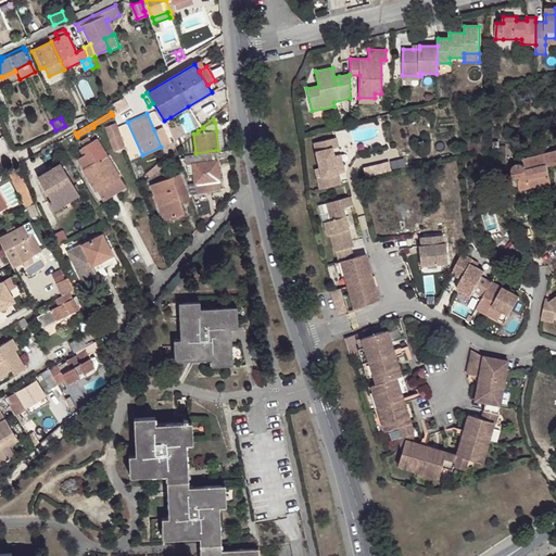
[(114,152),(125,148),(115,123),(105,127),(114,152)]
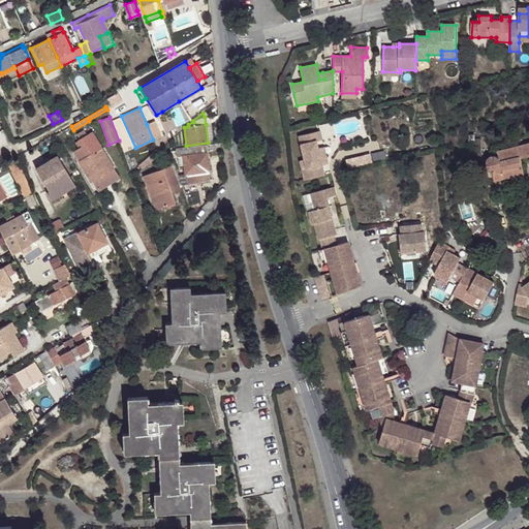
[(153,121),(147,124),(153,139),(159,136),(153,121)]
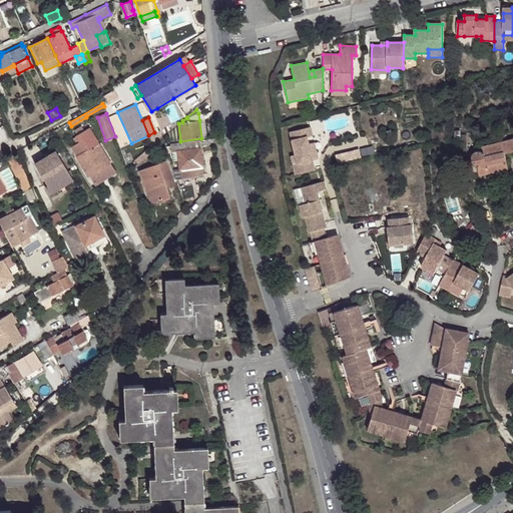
[(205,119),(199,120),(201,138),(207,137),(205,119)]
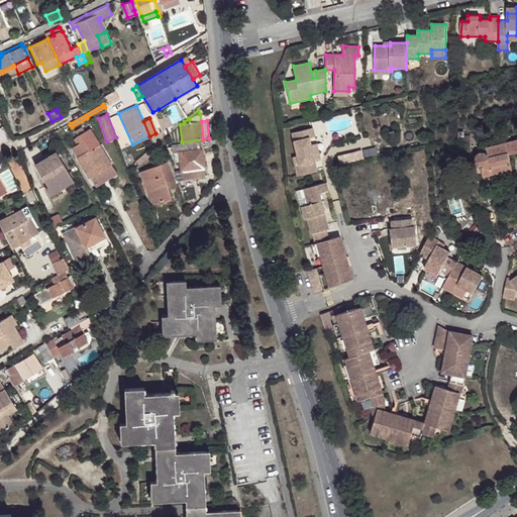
[(78,135),(77,135),(81,142),(72,147),(96,188),(117,174),(90,128),(85,131),(82,127),(76,131),(78,135)]
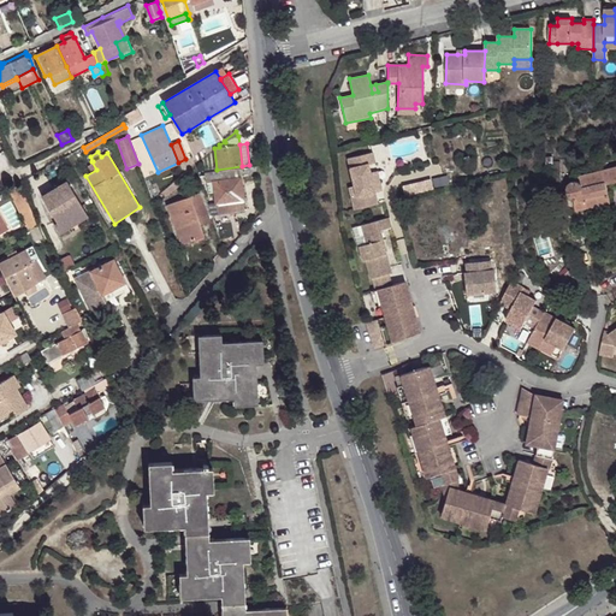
[(348,187),(354,208),(377,203),(374,191),(369,172),(368,164),(374,163),(372,152),(347,158),(354,185),(348,187)]
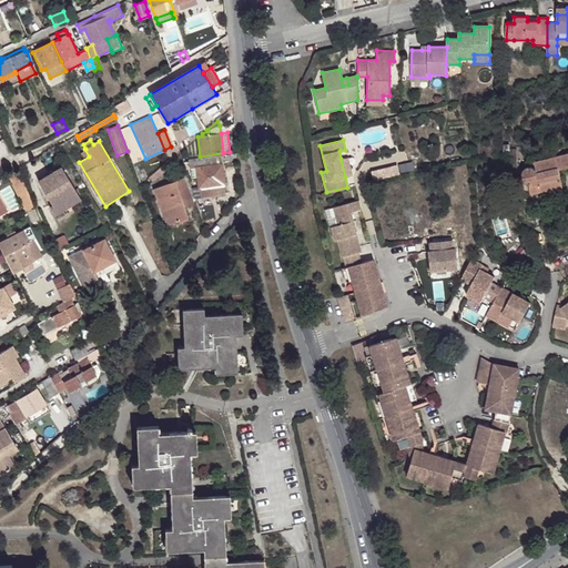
[(529,185),(531,194),(563,186),(559,170),(567,168),(567,153),(530,163),(530,166),(527,168),(525,169),(524,170),(521,172),(520,173),(519,175),(520,179),(520,180),(523,182),(524,183),(526,184),(527,185),(529,185)]
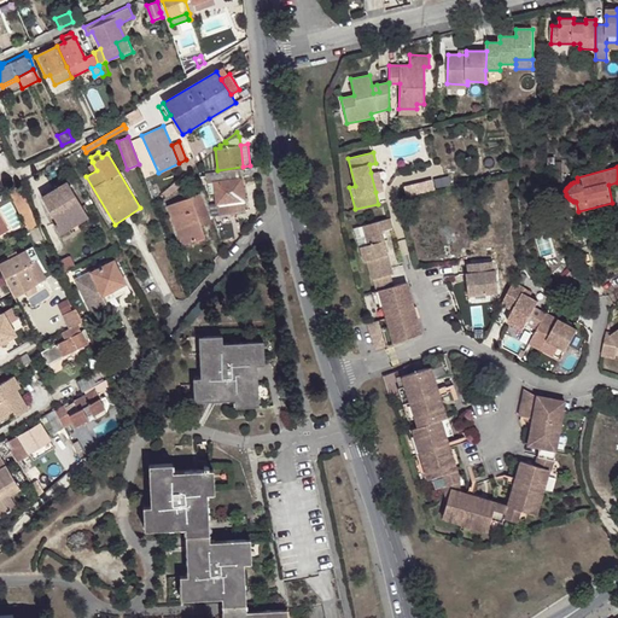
[(240,169),(205,174),(207,182),(214,182),(219,215),(246,211),(240,169)]
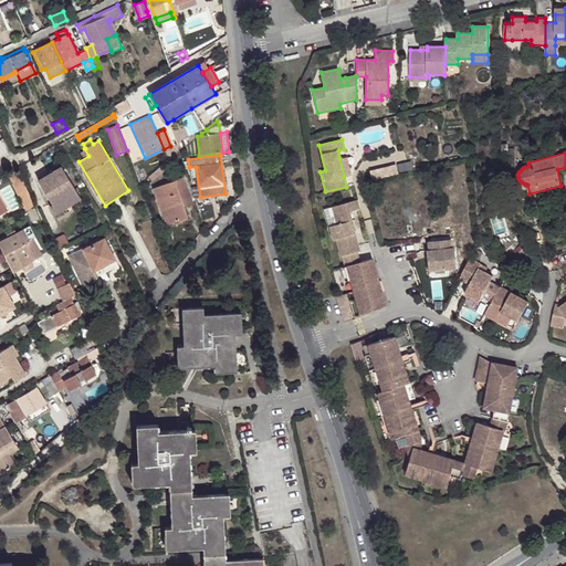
[(339,158),(344,176),(350,175),(346,157),(339,158)]
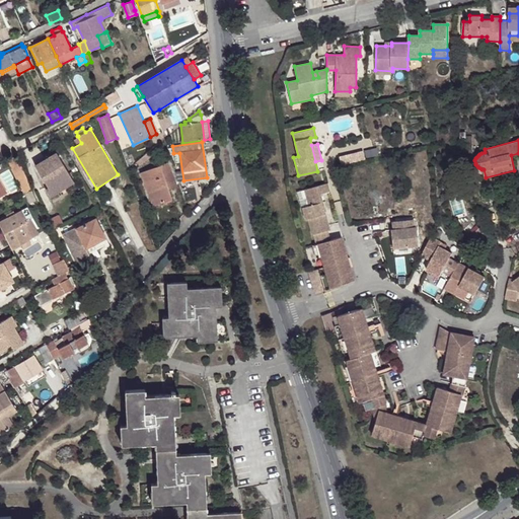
[(57,152),(34,165),(50,190),(71,176),(57,152)]
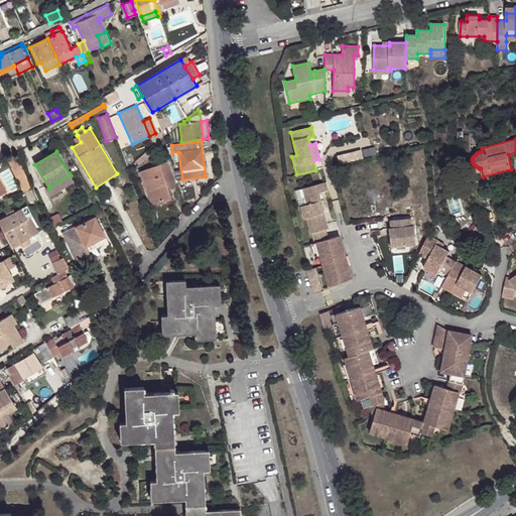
[(146,151),(135,160),(139,165),(150,156),(146,151)]
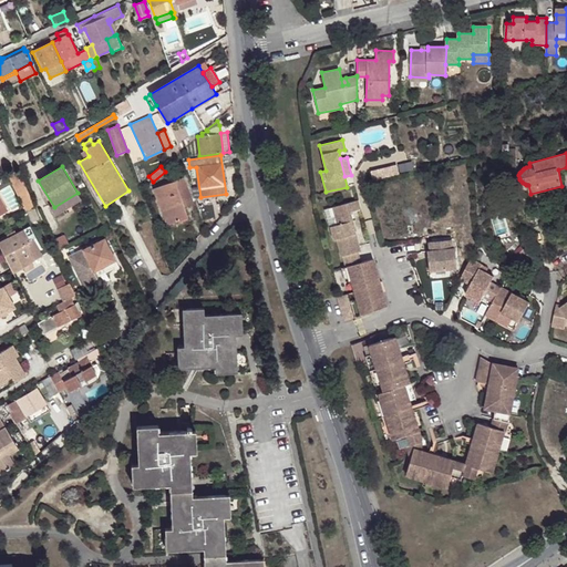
[(19,169),(9,174),(21,203),(22,202),(27,212),(35,207),(19,169)]
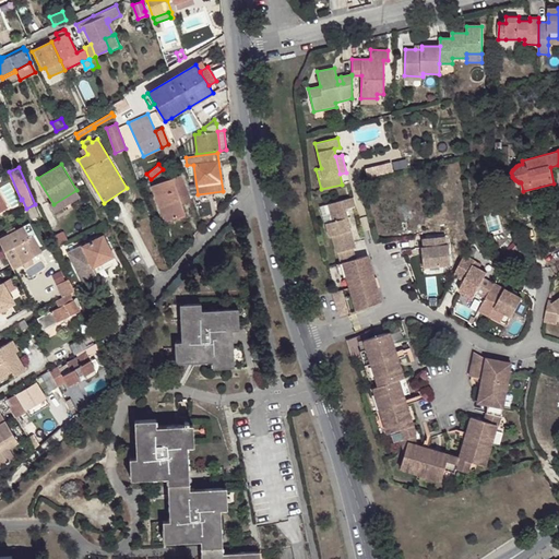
[(181,175),(152,186),(165,222),(185,214),(180,203),(190,200),(181,175)]
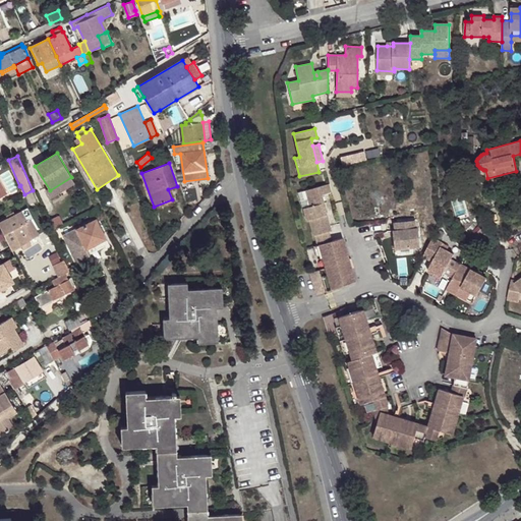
[(50,190),(47,191),(50,197),(74,182),(71,177),(50,190)]
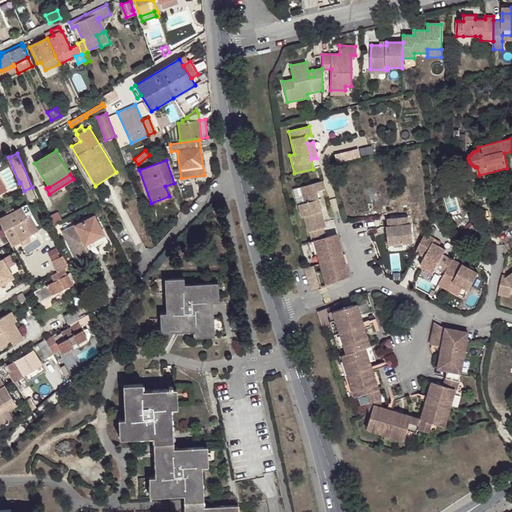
[(325,189),(323,181),(300,187),(304,203),(298,204),(301,216),(304,215),(308,231),(309,230),(311,240),(313,239),(324,236),(322,227),(324,226),(319,206),(316,207),(314,200),(316,200),(317,198),(316,191),(325,189)]
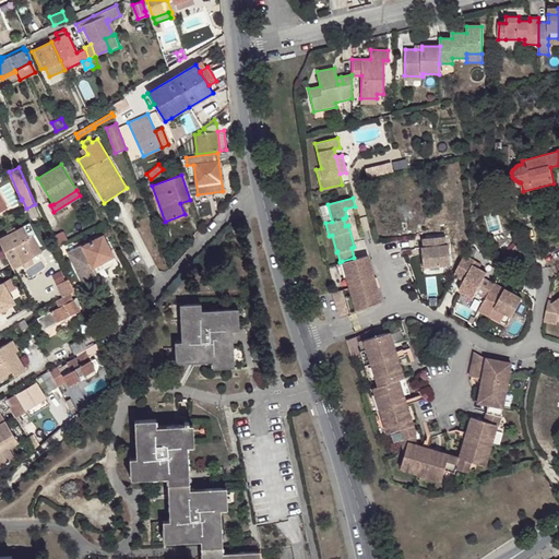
[(328,204),(320,206),(324,223),(325,223),(332,222),(328,204)]
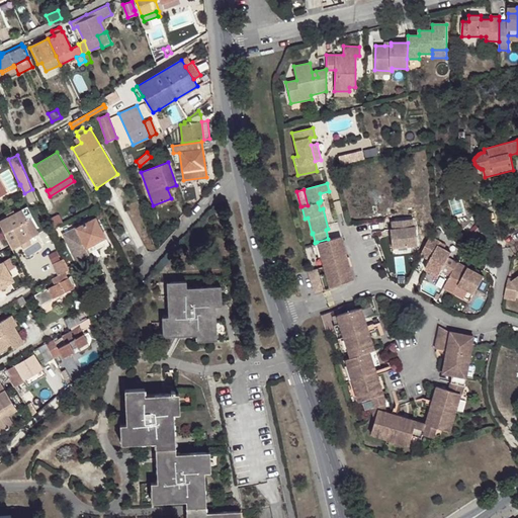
[(22,209),(0,220),(0,224),(4,233),(12,229),(20,244),(21,244),(29,240),(28,239),(38,234),(30,218),(27,220),(22,209)]
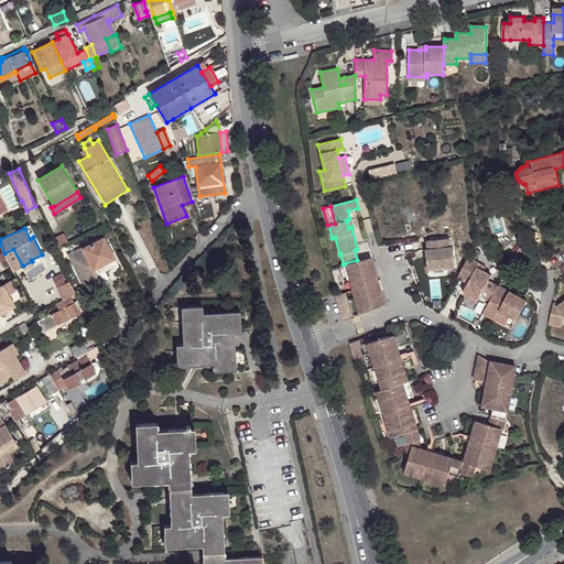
[(63,234),(53,238),(57,248),(67,243),(63,234)]
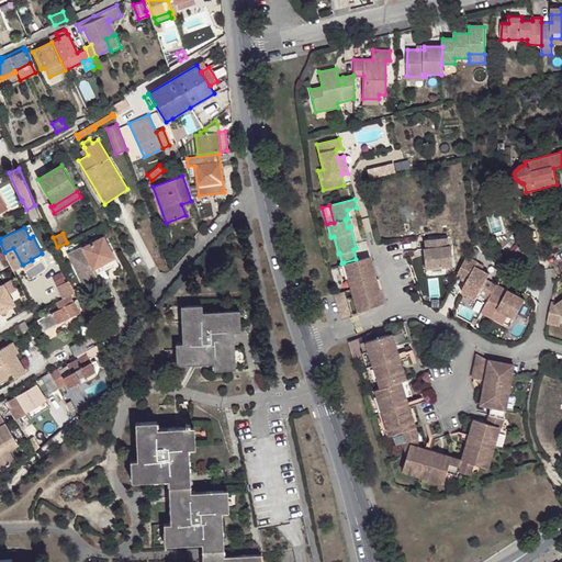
[(104,236),(69,254),(86,287),(99,280),(97,273),(93,268),(110,260),(112,266),(115,271),(120,268),(114,258),(104,236)]
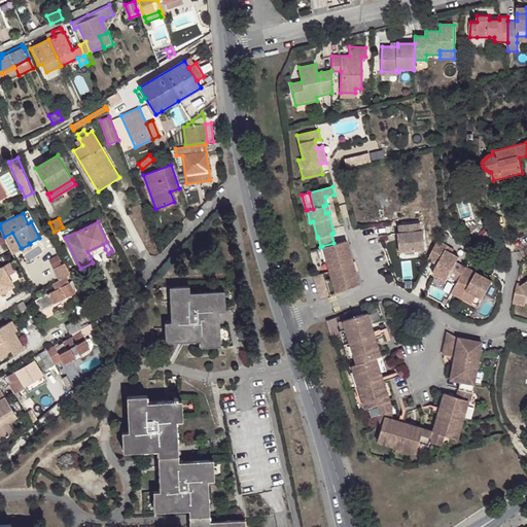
[(398,234),(399,252),(426,249),(424,232),(422,232),(421,223),(399,225),(400,234),(398,234)]
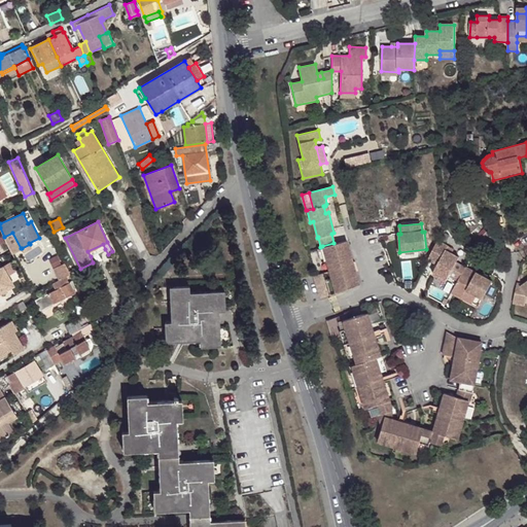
[(12,233),(4,237),(13,253),(23,249),(22,248),(21,248),(12,233)]
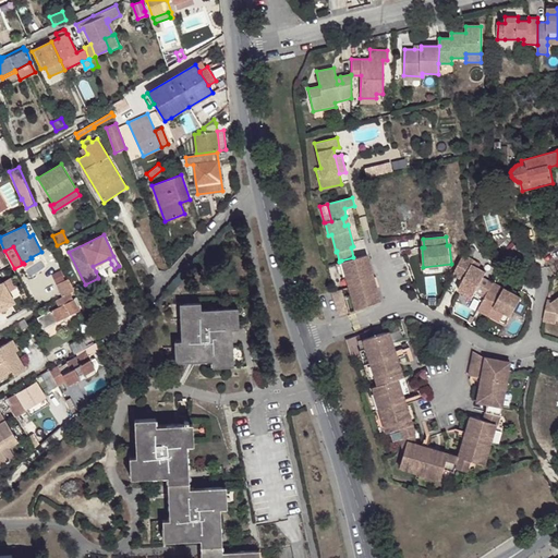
[(380,301),(366,254),(353,257),(341,261),(344,275),(350,292),(346,293),(350,311),(380,301)]
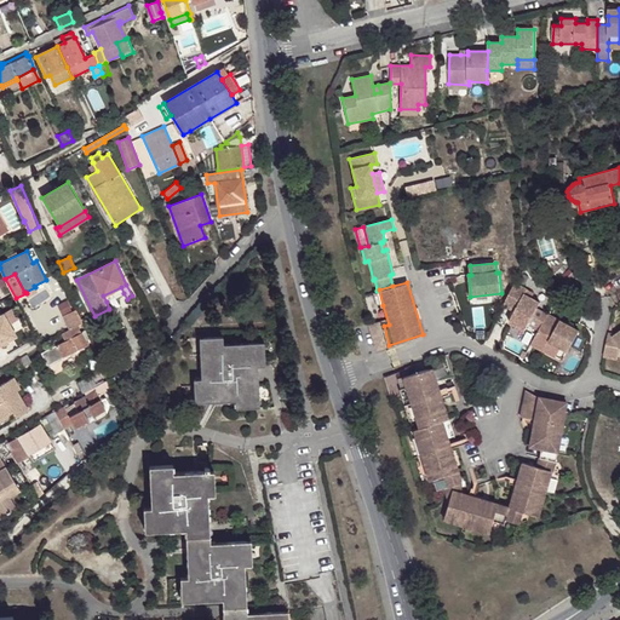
[(529,290),(517,282),(505,304),(516,310),(510,321),(527,329),(529,323),(539,328),(546,314),(538,309),(541,303),(526,294),(529,290)]
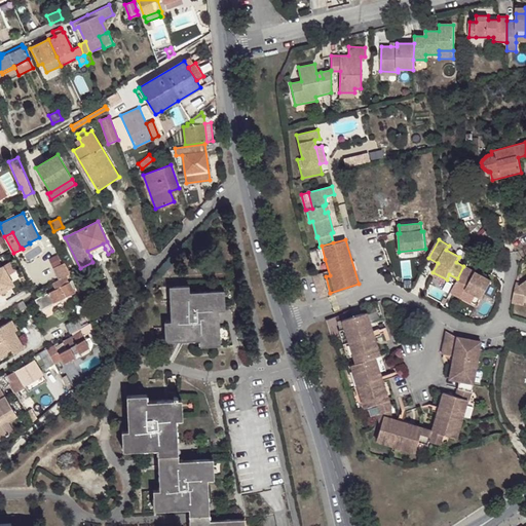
[(103,243),(87,251),(90,256),(105,249),(103,243)]
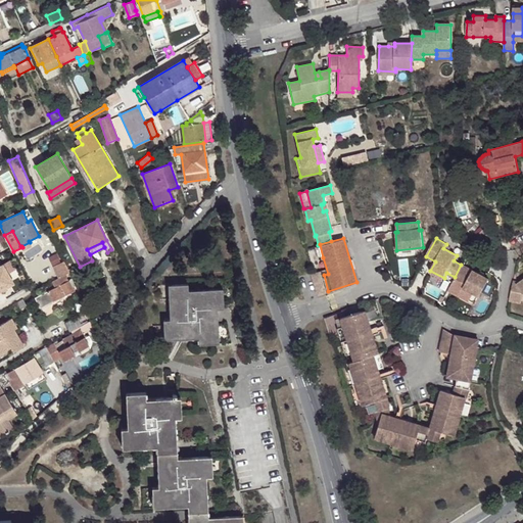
[(318,245),(315,246),(318,258),(323,257),(320,244),(318,245)]
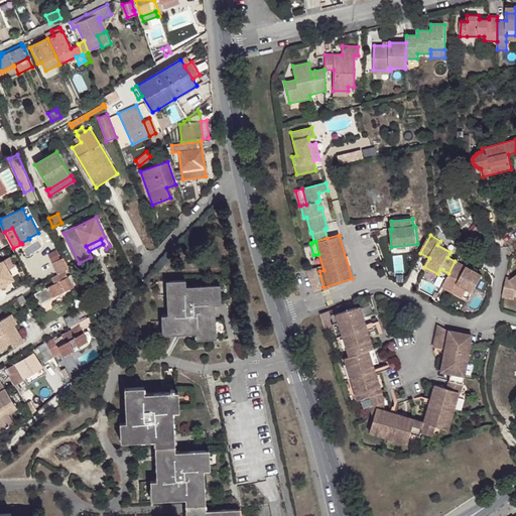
[(63,258),(53,262),(58,273),(69,268),(63,258)]
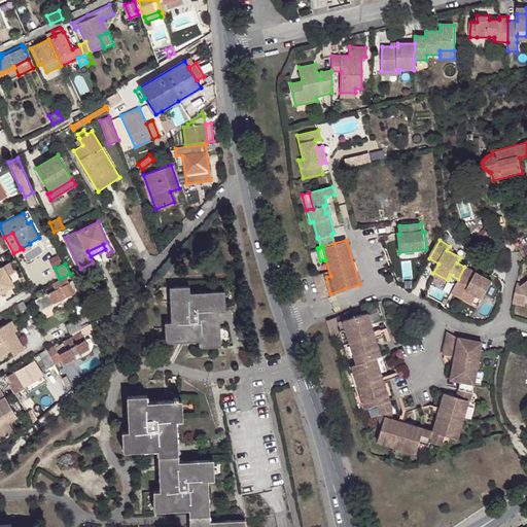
[(491,280),(465,266),(464,267),(458,279),(451,291),(461,297),(465,288),(476,294),(482,297),(491,280)]
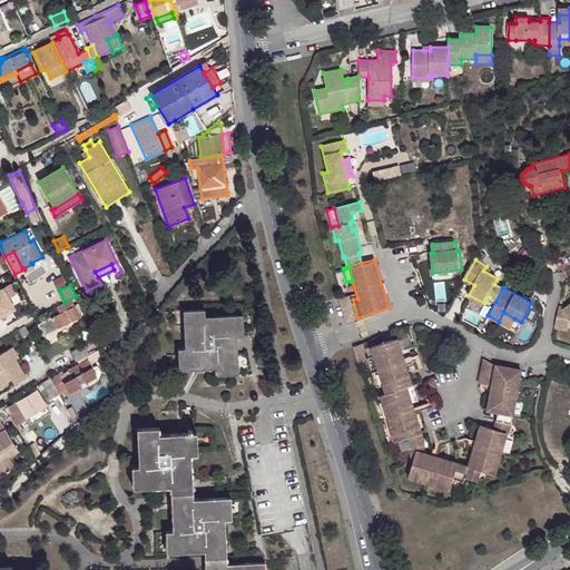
[(3,288),(0,290),(0,317),(16,308),(3,288)]
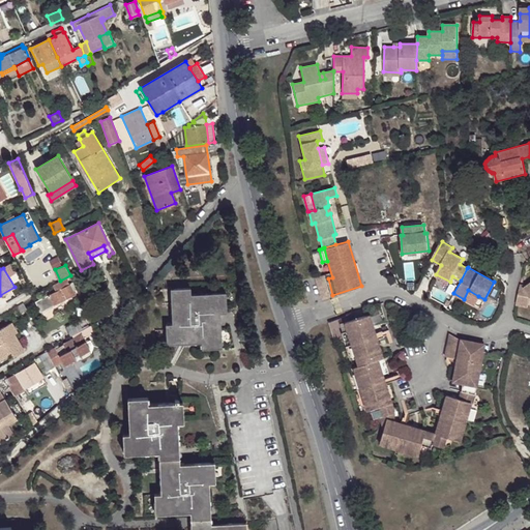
[(325,273),(316,276),(318,286),(328,284),(325,273)]
